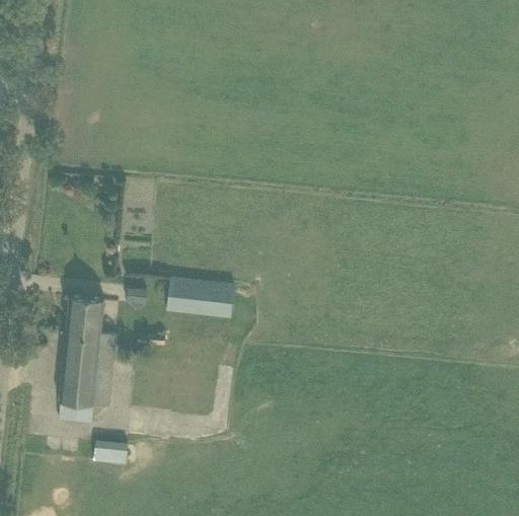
[(167,279),(165,312),(230,316),(232,283),(167,279)]
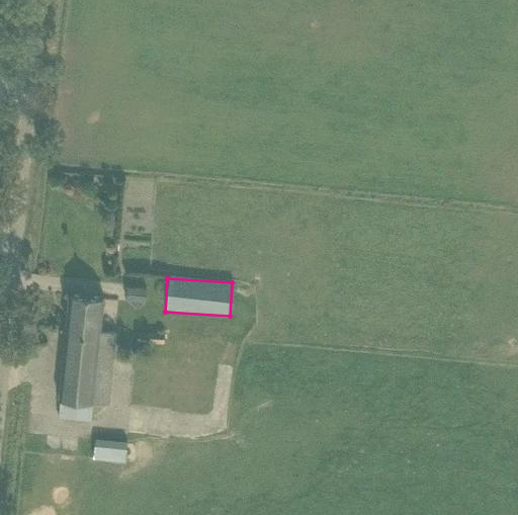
[(126,288),(125,303),(146,305),(147,290),(126,288)]
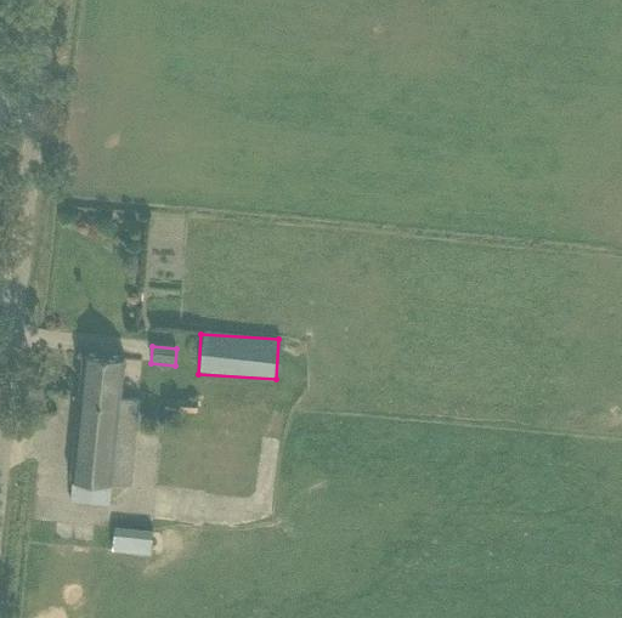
[(123,400),(126,359),(83,356),(71,481),(72,481),(71,503),(109,508),(111,486),(133,487),(141,401),(123,400)]
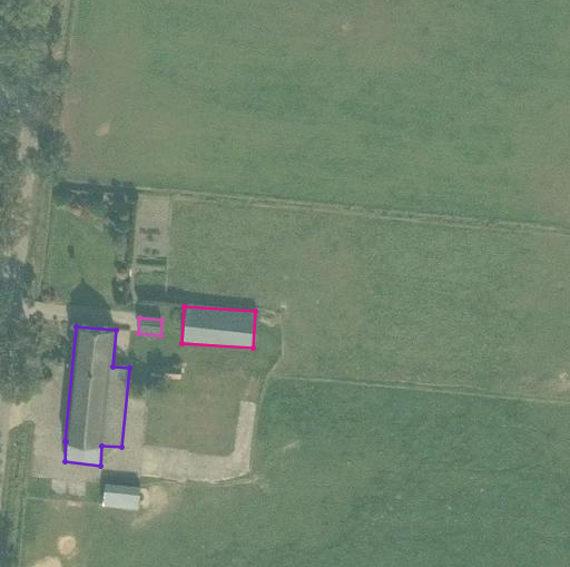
[(138,509),(138,486),(102,485),(101,508),(138,509)]
